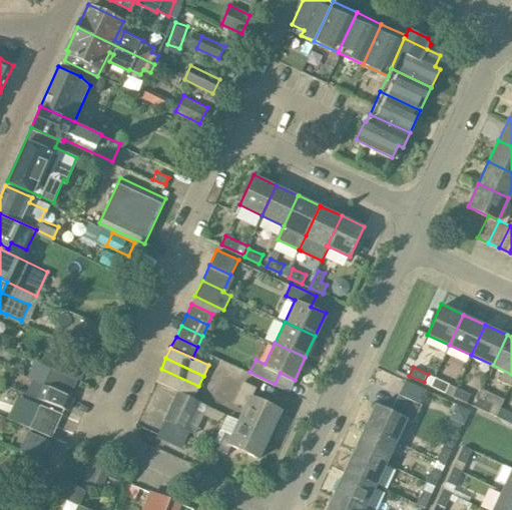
[(193,397),(198,386),(161,369),(156,379),(193,397)]
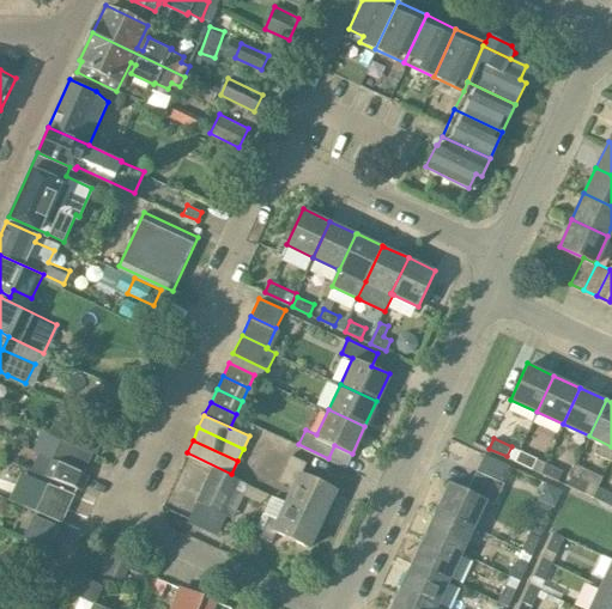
[(61,442),(55,456),(86,469),(92,455),(61,442)]
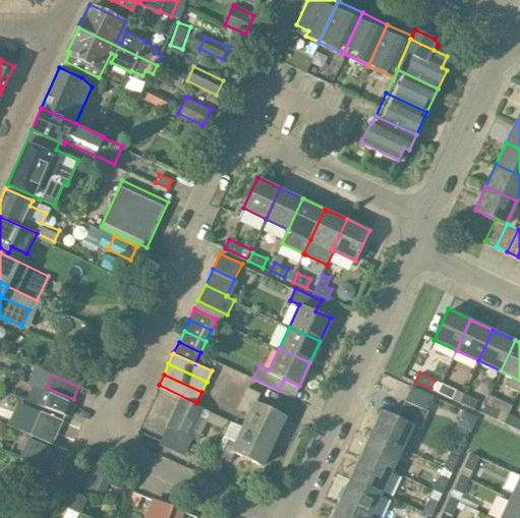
[(457,390),(443,384),(439,392),(453,399),(457,390)]
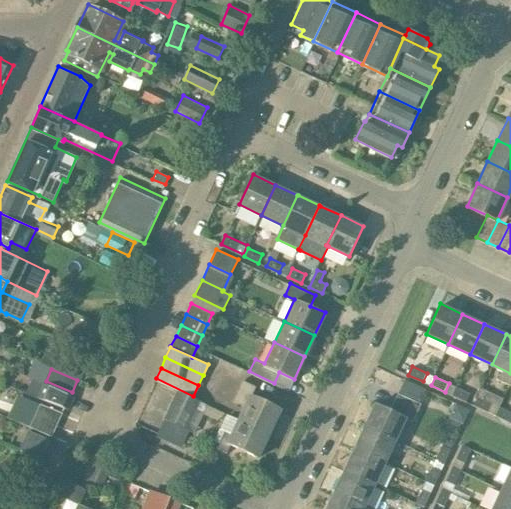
[(245,405),(239,418),(269,432),(280,409),(250,395),(254,385),(243,379),(234,399),(245,405)]
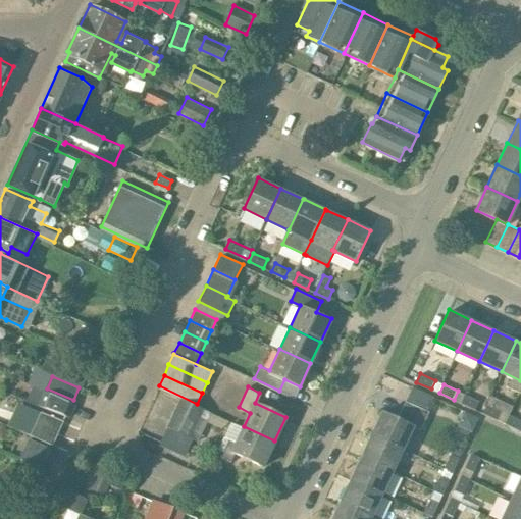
[(71,404),(44,392),(39,403),(66,415),(71,404)]
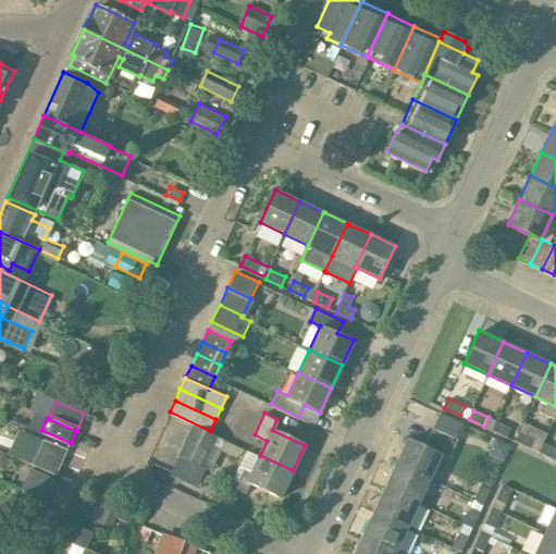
[(497,421),(493,430),(508,438),(513,428),(497,421)]
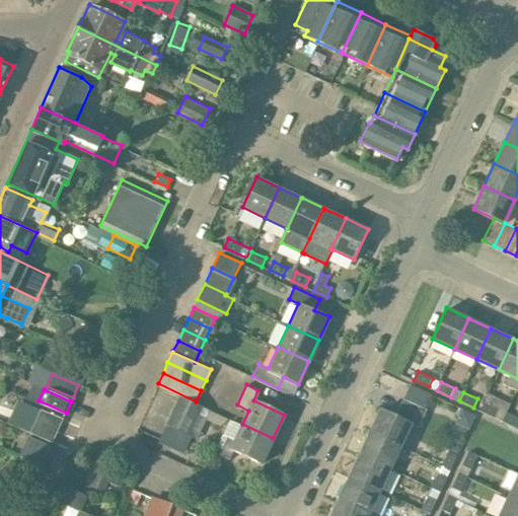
[(202,404),(179,394),(160,438),(185,449),(193,433),(190,432),(202,404)]
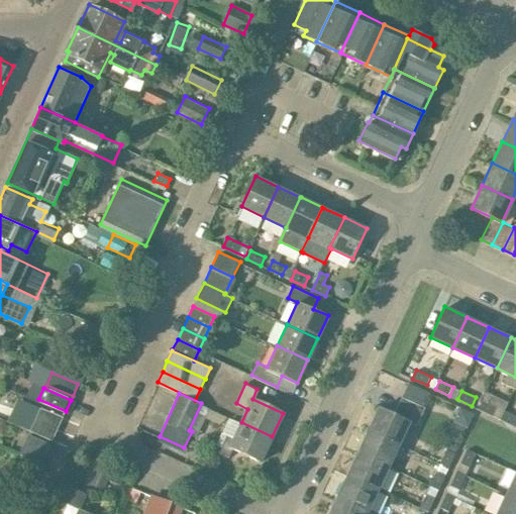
[(399,443),(410,421),(416,424),(425,406),(402,396),(394,413),(380,406),(369,429),(399,443)]
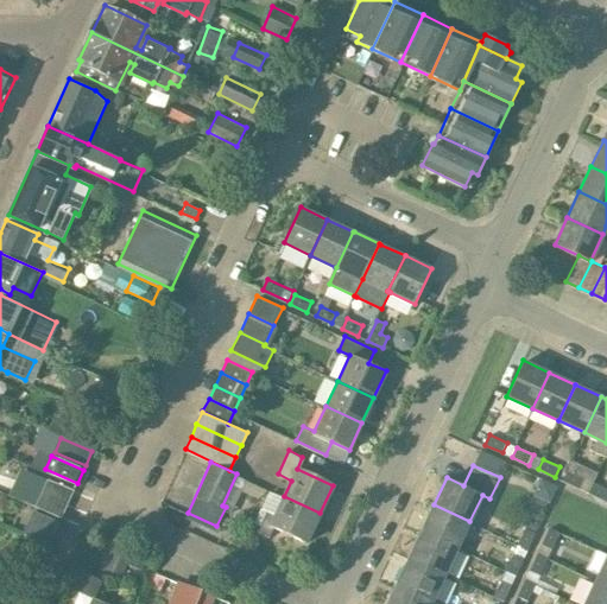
[(586,478),(569,471),(564,482),(581,489),(586,478)]
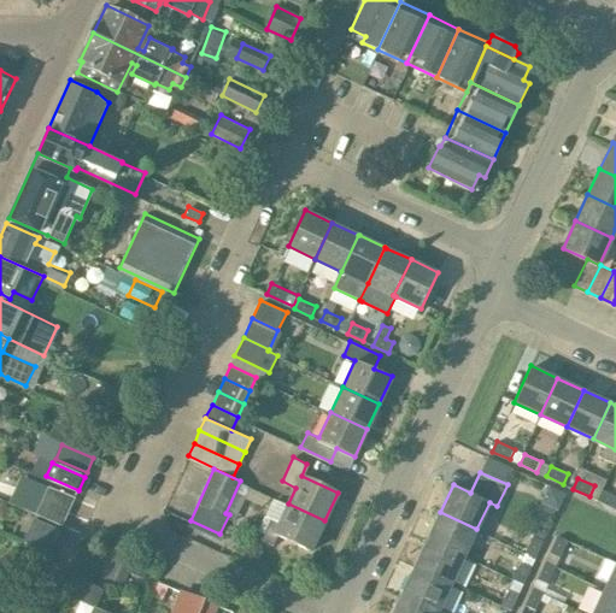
[(50,485),(44,499),(70,511),(76,496),(50,485)]
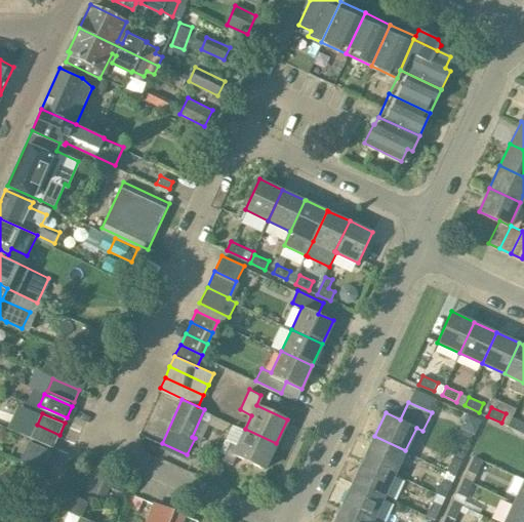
[(523,423),(513,417),(509,427),(523,433),(523,423)]
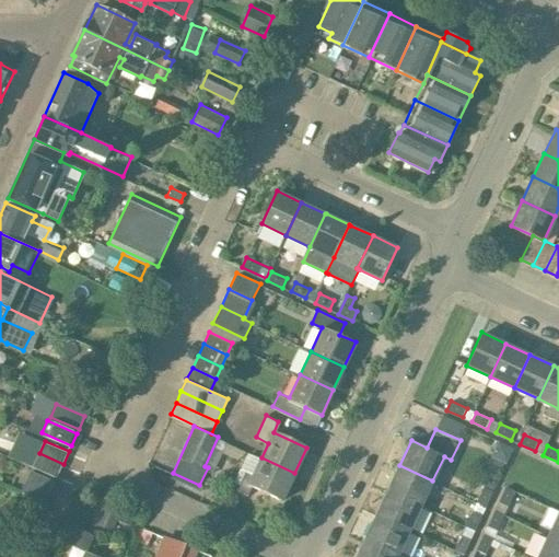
[(294,473),(261,457),(248,451),(241,467),(246,470),(237,489),(248,495),(253,485),(282,498),(294,473)]
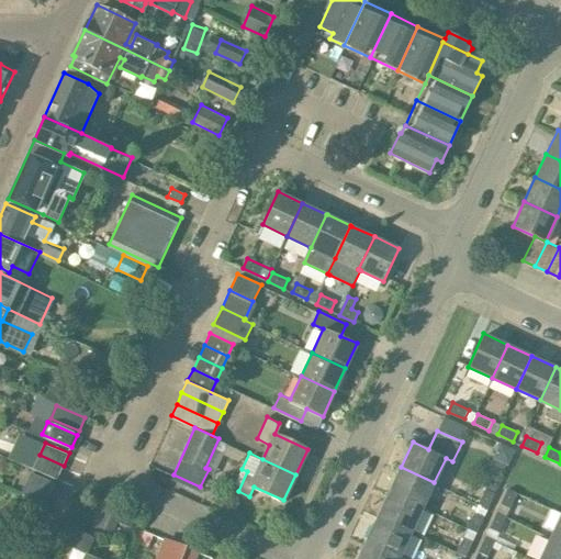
[(64,466),(40,455),(34,469),(57,480),(64,466)]
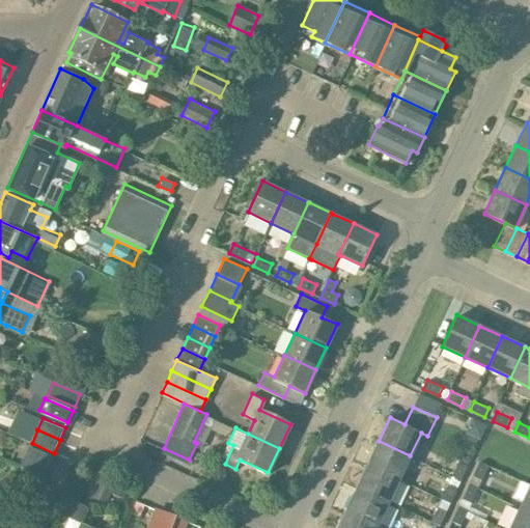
[(399,477),(410,455),(379,441),(368,463),(399,477)]
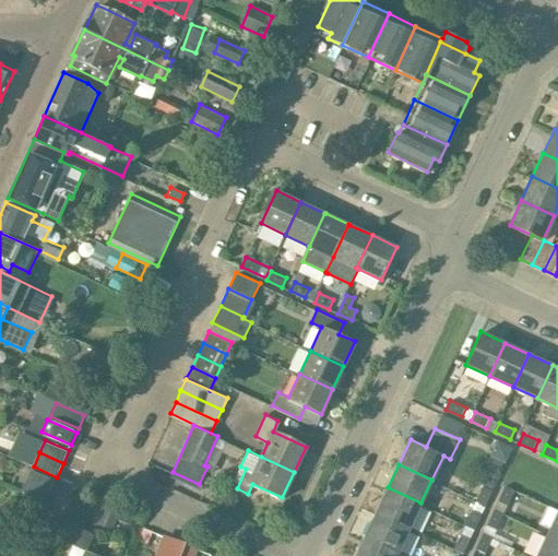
[(33,470),(28,480),(51,489),(55,480),(33,470)]
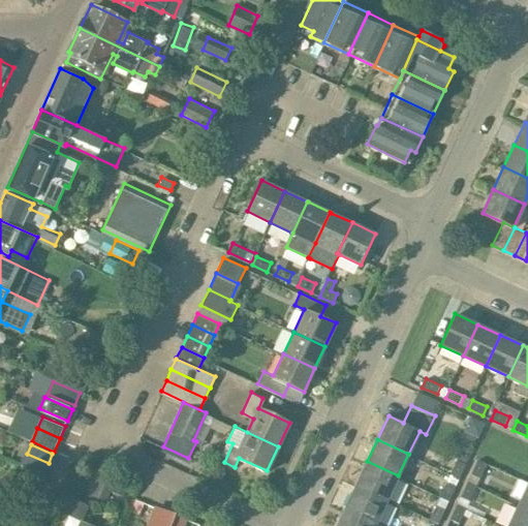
[(49,463),(27,454),(22,464),(43,473),(49,463)]
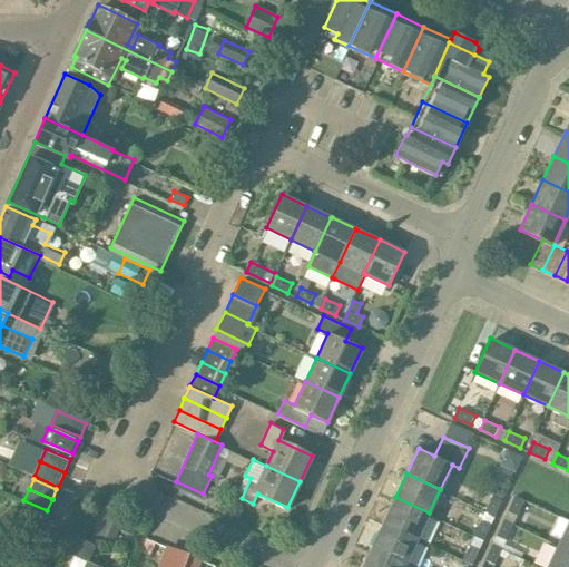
[(516,494),(508,510),(519,516),(527,499),(516,494)]
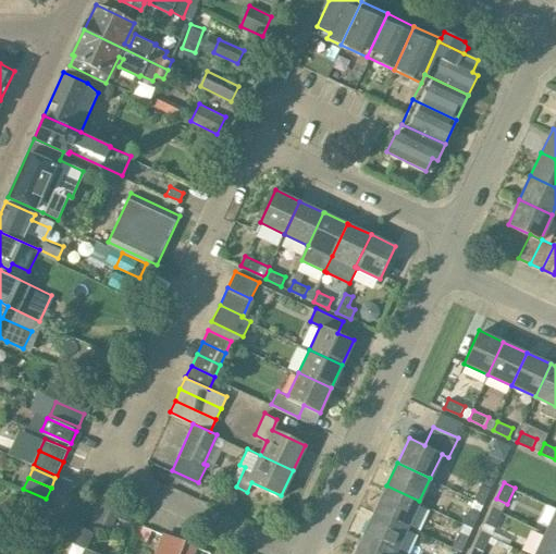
[(483,484),(476,501),(483,504),(491,489),(483,484)]
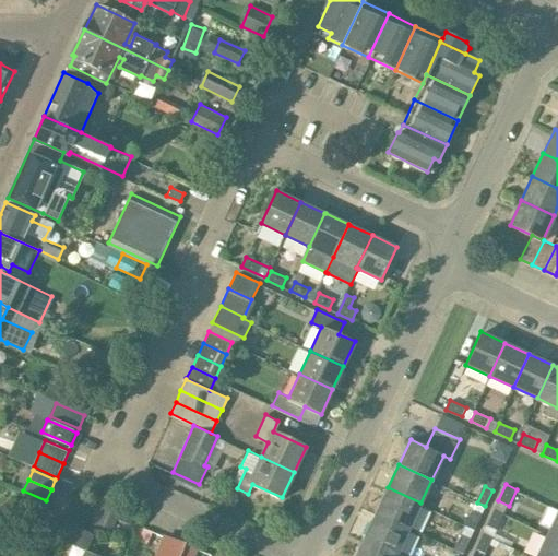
[(410,527),(420,503),(388,487),(377,511),(410,527)]
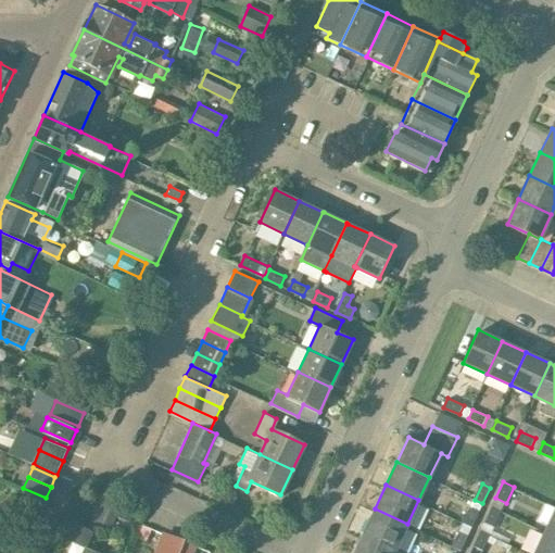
[(83,513),(92,516),(109,524),(121,499),(104,491),(96,487),(83,513)]
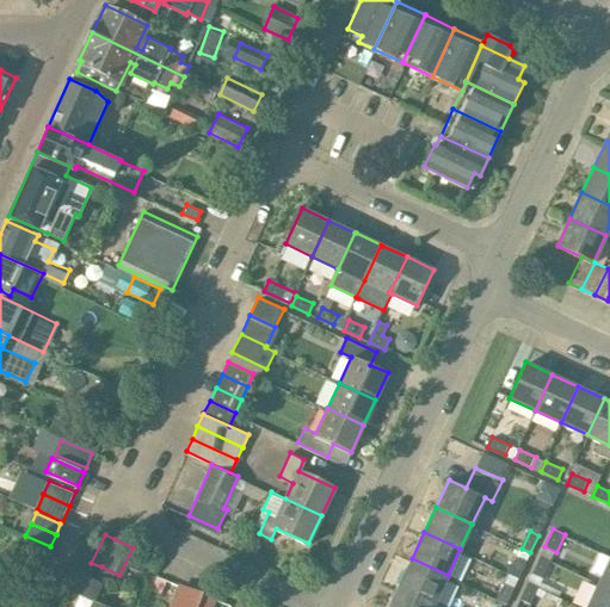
[(135,555),(130,564),(142,570),(147,561),(135,555)]
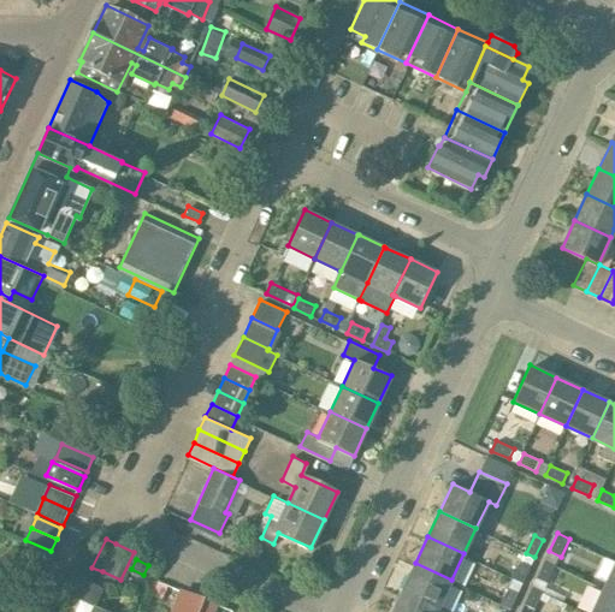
[(545,560),(537,577),(548,582),(556,565),(545,560)]
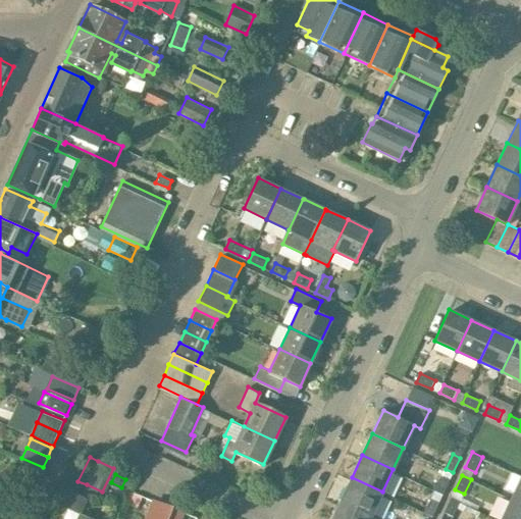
[(450,479),(443,476),(435,491),(443,495),(450,479)]
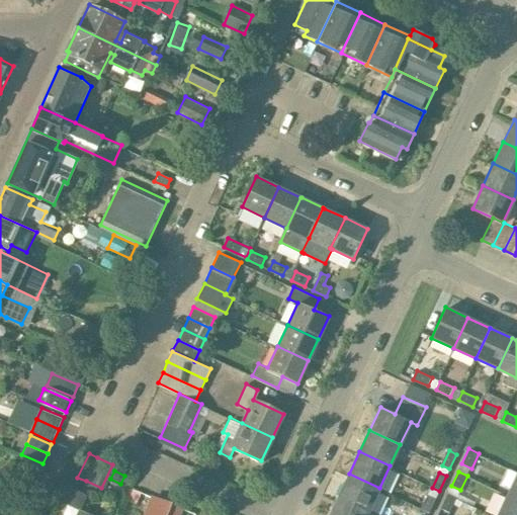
[(369,510),(379,488),(349,474),(339,496),(369,510)]
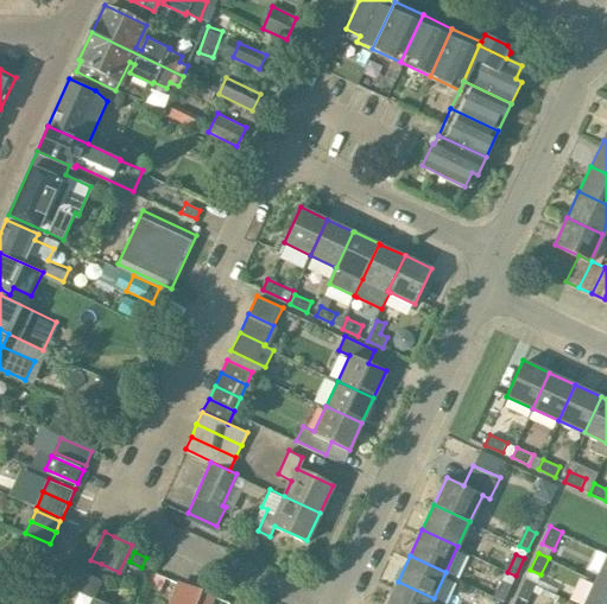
[(595,579),(606,584),(606,555),(595,579)]
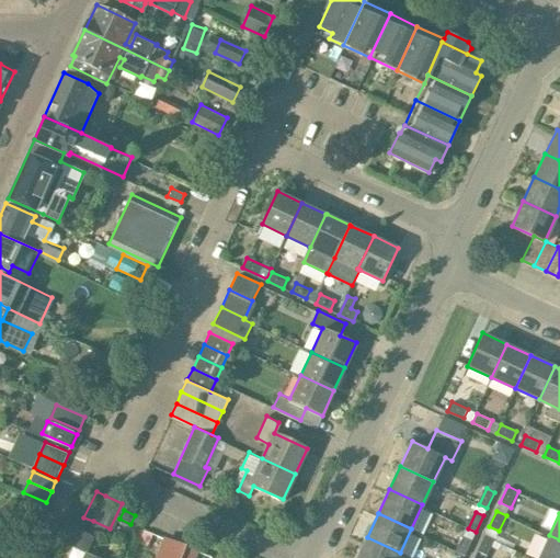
[(71,545),(87,551),(93,536),(79,530),(71,545)]
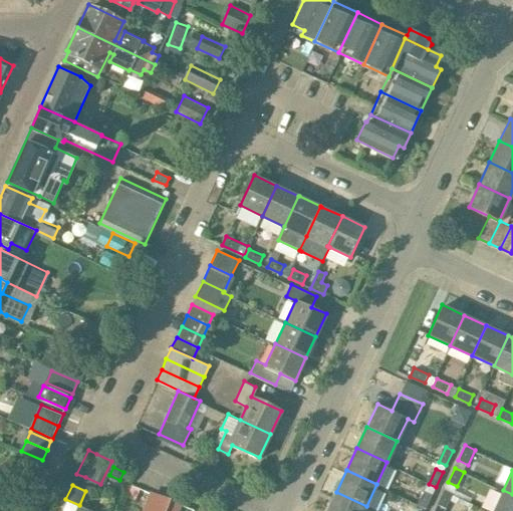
[(433,493),(424,489),(418,503),(426,507),(433,493)]
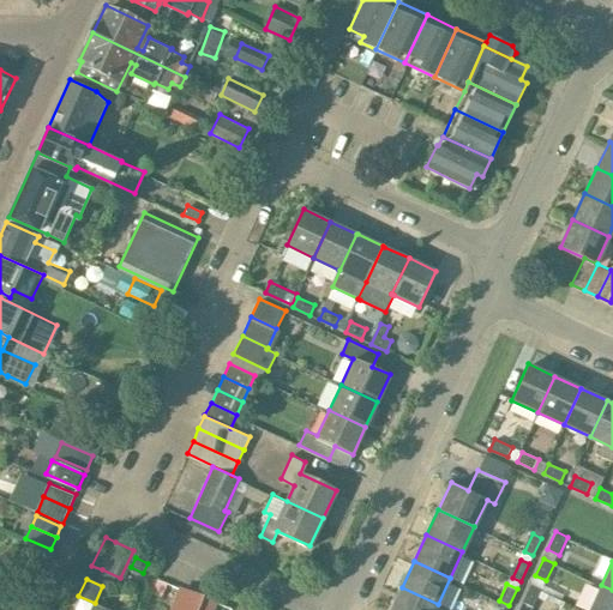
[(542,590),(530,584),(523,602),(534,607),(542,590)]
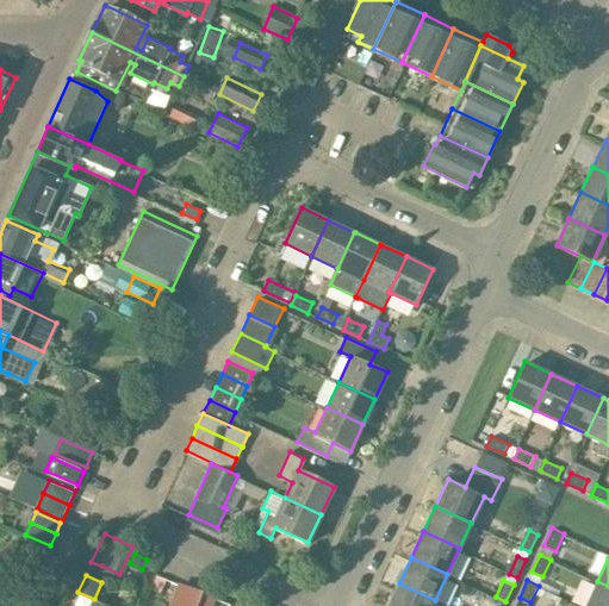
[(608,586),(597,581),(585,605),(608,605),(608,586)]
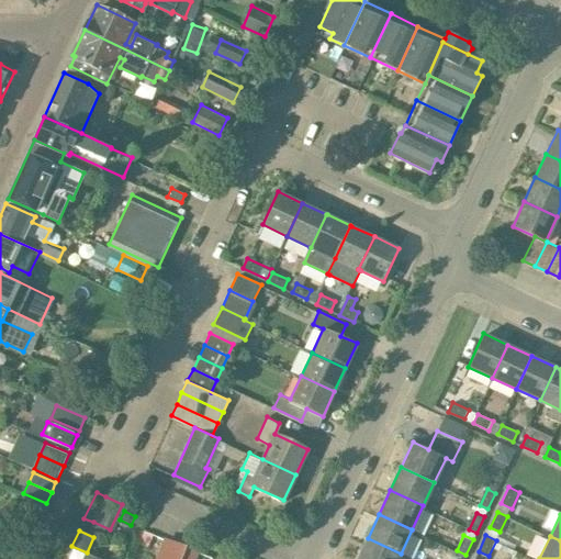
[(195,558),(200,551),(165,538),(156,558),(195,558)]
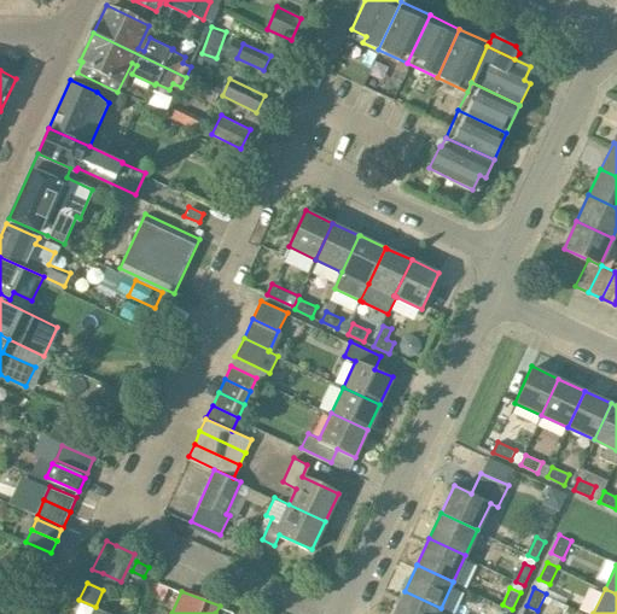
[(437,613),(441,608),(405,591),(393,613),(437,613)]
